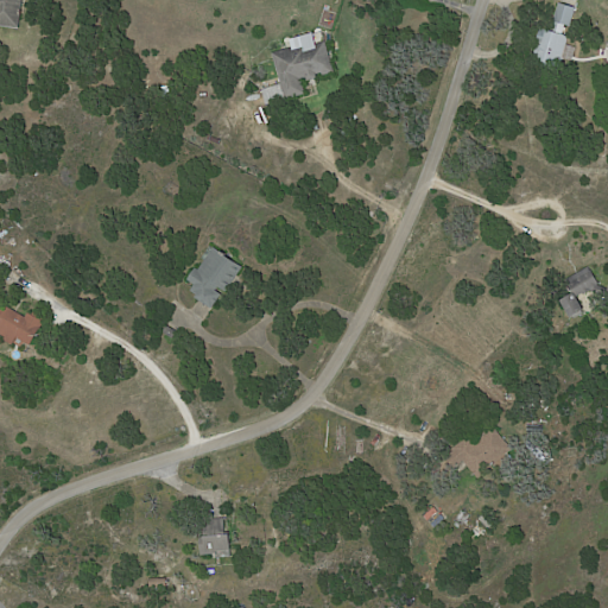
[(0,0),(23,0),(19,30),(0,26),(0,0)]
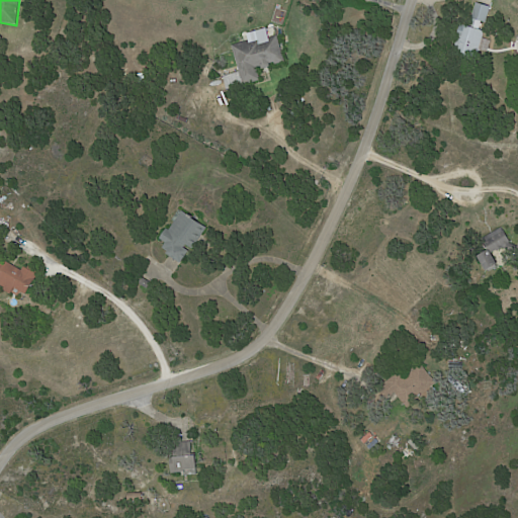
[(478,1),(491,6),(486,21),(483,20),(480,28),(486,30),(478,55),(458,49),(462,36),(457,34),(460,25),(465,26),(466,23),(470,25),(472,18),(471,17),(477,1),(478,1)]
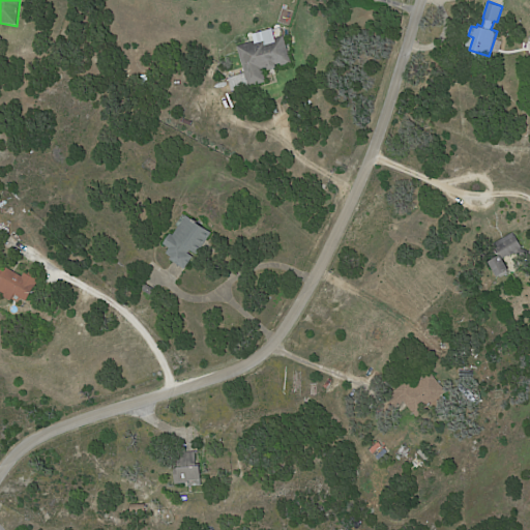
[(282,65),(281,63),(276,64),(277,66),(268,69),(267,66),(263,68),(267,81),(251,86),(249,85),(233,90),(229,78),(245,72),(237,46),(268,35),(269,39),(284,34),(293,61),(282,65)]
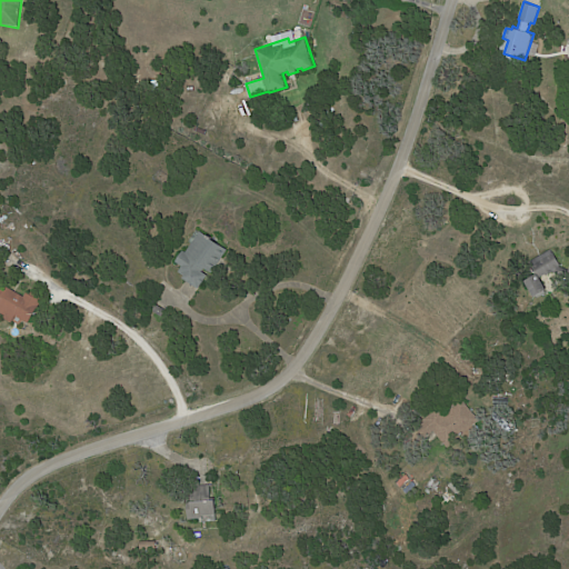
[(222,258),(212,272),(205,268),(202,271),(208,275),(199,288),(183,278),(186,276),(179,271),(182,266),(176,261),(183,250),(187,252),(200,231),(207,235),(207,233),(212,237),(211,238),(228,250),(222,258)]
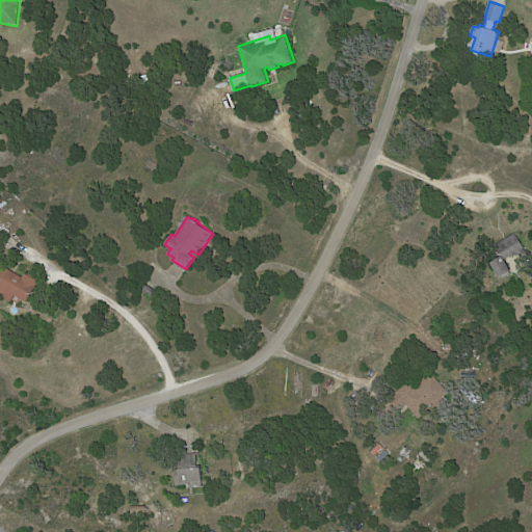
[(531,260),(531,259),(517,254),(511,257),(511,256),(506,260),(511,270),(500,276),(491,263),(501,257),(495,245),(516,233),(525,247),(524,248),(531,251),(531,260)]
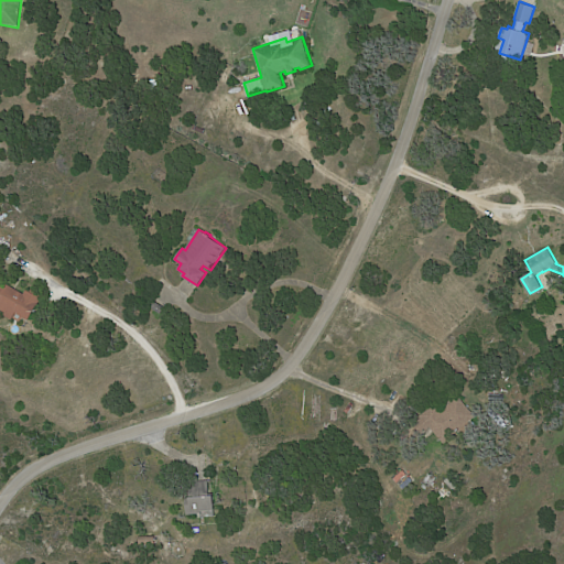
[(14,289),(24,294),(26,290),(28,291),(30,288),(44,296),(40,304),(38,303),(28,320),(21,315),(19,318),(15,317),(18,314),(15,313),(12,320),(0,312),(0,283),(6,288),(7,284),(14,289)]
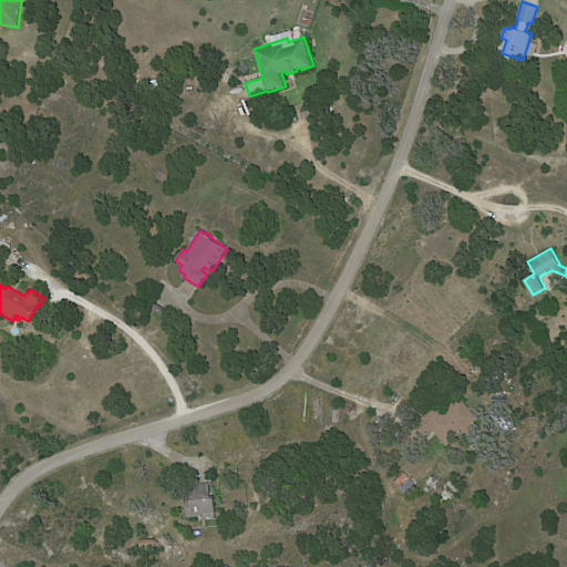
[(156,303),(165,309),(162,316),(153,310),(156,303)]
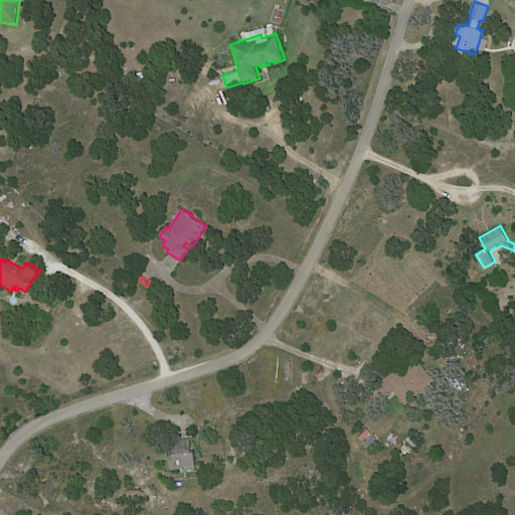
[(428,384),(419,391),(420,392),(405,405),(393,390),(386,396),(378,387),(386,381),(384,379),(395,370),(401,376),(418,362),(434,379),(428,384)]
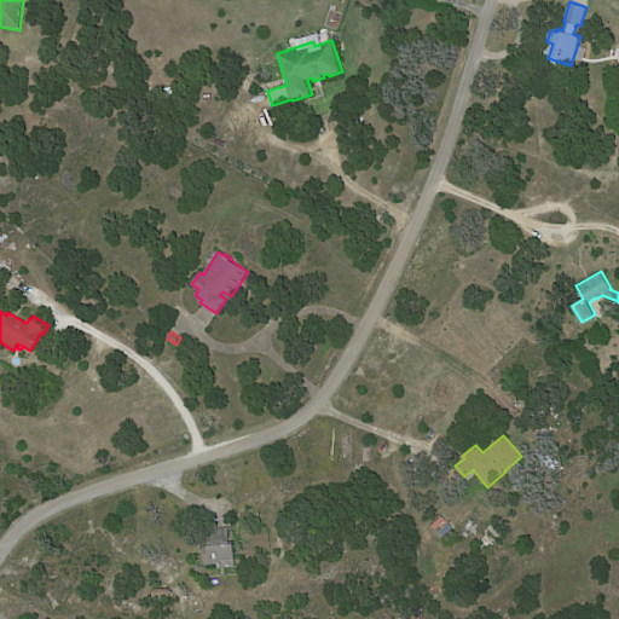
[(235,557),(235,560),(220,561),(221,563),(204,565),(203,547),(215,545),(214,528),(229,527),(231,544),(233,544),(235,557)]
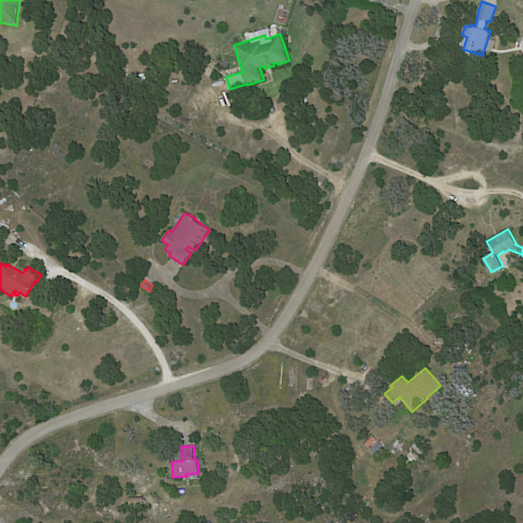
[(411,464),(405,459),(412,452),(417,456),(411,464)]
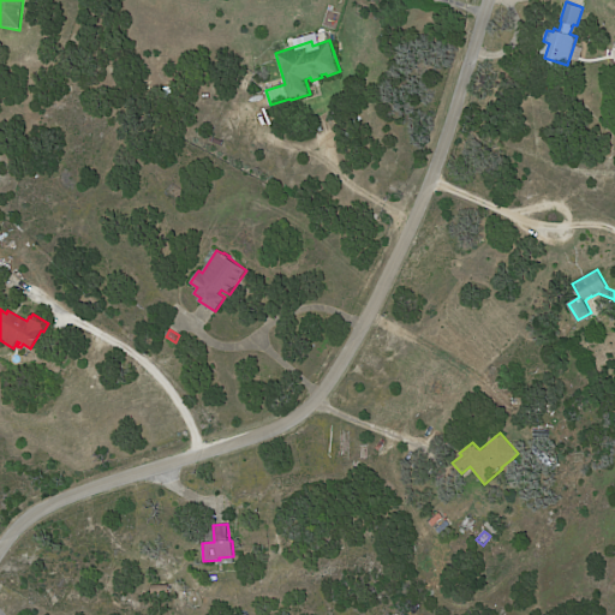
All buildings are outlined.
